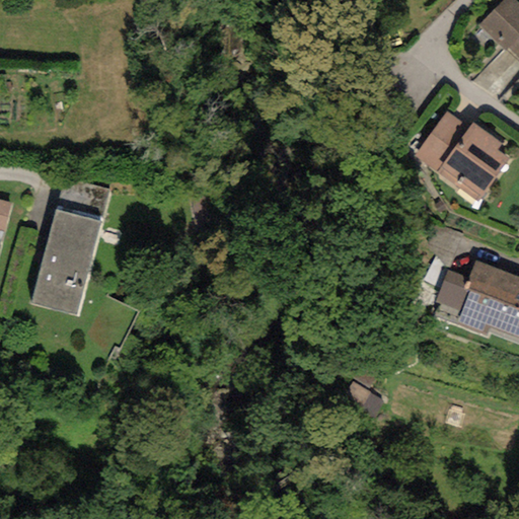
[(518,5),(513,0),(503,0),(479,24),(518,63),(518,5)]
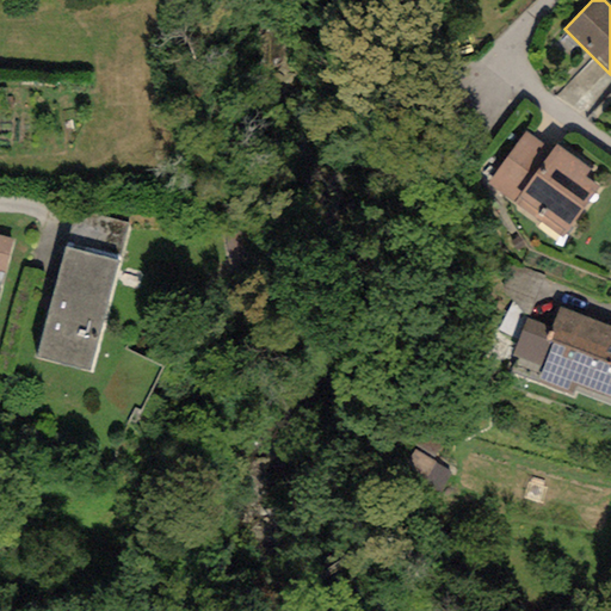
[(551,150),(524,131),(487,184),(514,204),(551,150)]
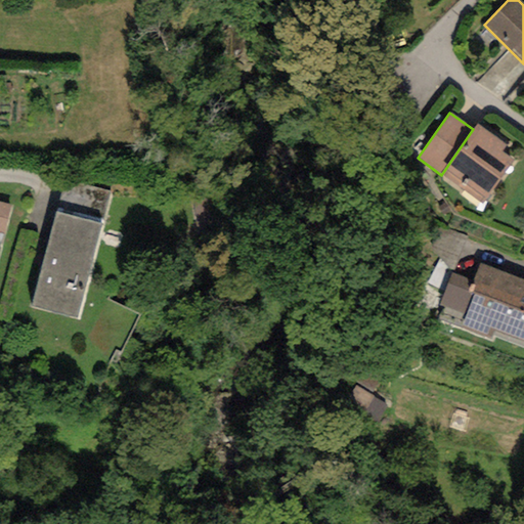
[(518,155),(477,125),(473,129),(441,175),(482,204),(518,155)]
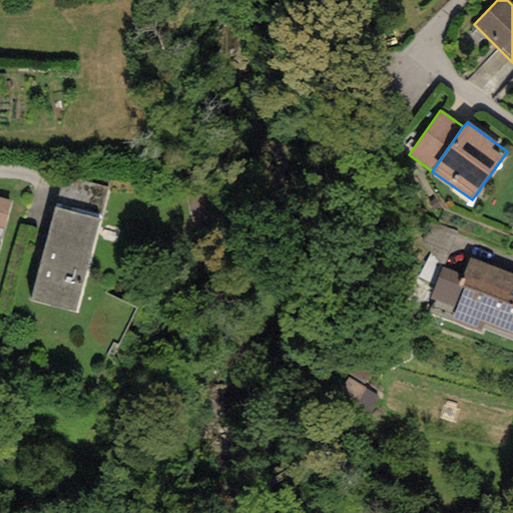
[(104,211),(108,192),(71,184),(66,203),(104,211)]
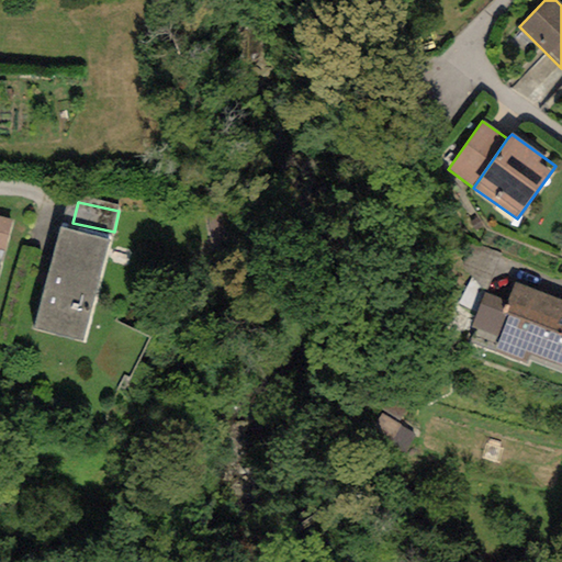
[(12,221),(0,217),(0,250),(3,251),(12,221)]
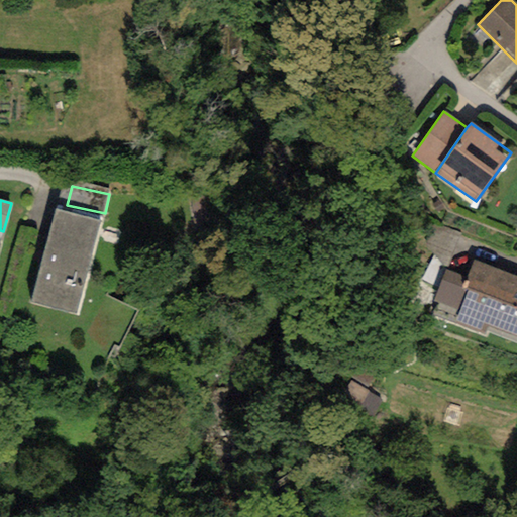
[(100,220),(56,210),(31,303),(77,314),(100,220)]
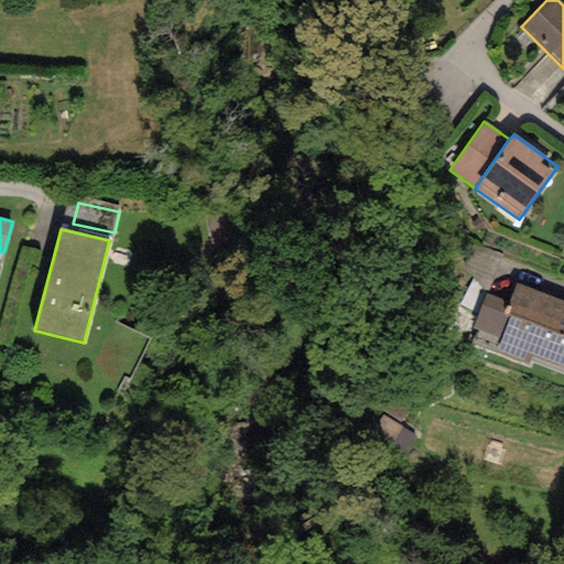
[(563,302),(517,284),(510,303),(505,314),(510,316),(501,339),(496,355),(529,367),(532,357),(563,368),(563,302)]
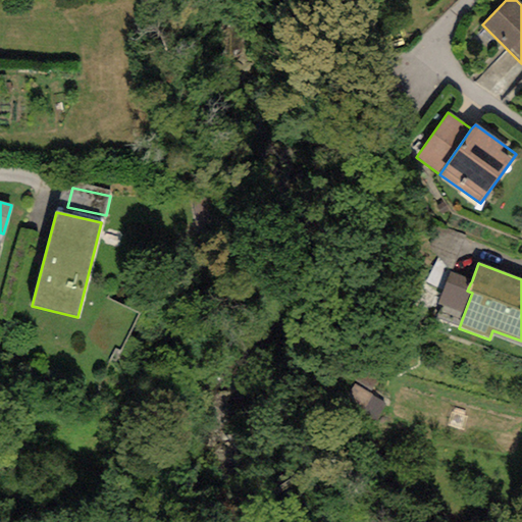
[(467,291),(472,280),(450,271),(437,304),(464,314),(472,293),(467,291)]
